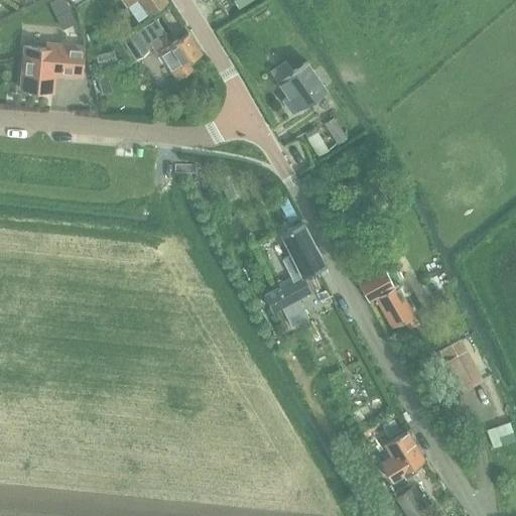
[(122,0),(127,6),(134,0),(138,0),(147,13),(165,0),(122,0)]
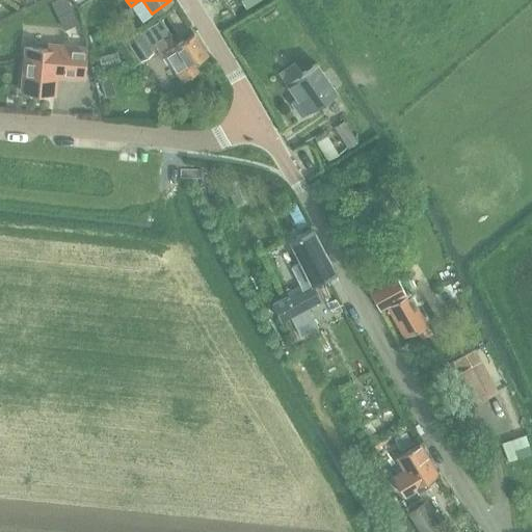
[(162,20),(140,33),(151,50),(157,47),(162,55),(164,54),(183,82),(200,72),(193,63),(208,55),(208,54),(194,33),(177,45),(171,36),(173,36),(162,20)]
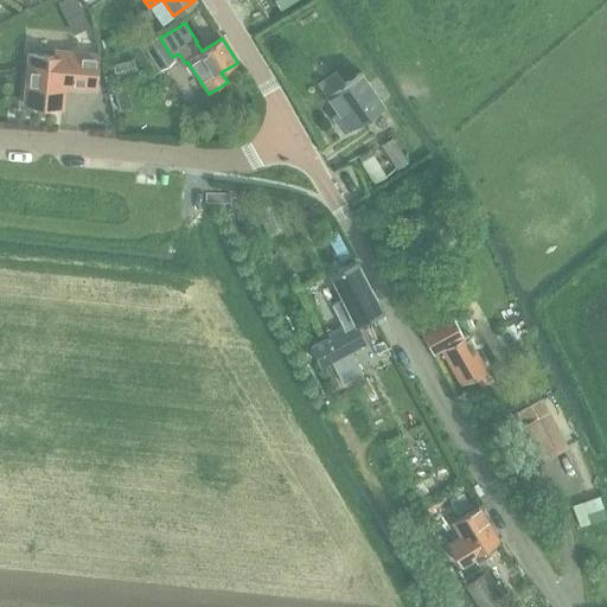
[(161,68),(174,61),(172,57),(160,38),(158,36),(146,44),(161,68)]
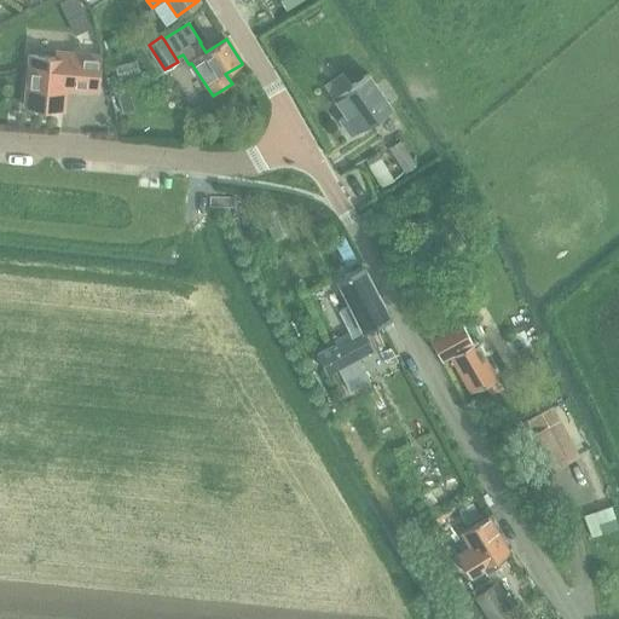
[(67,81),(77,81),(76,88),(97,91),(99,56),(56,51),(55,58),(29,56),(24,106),(63,110),(67,81)]
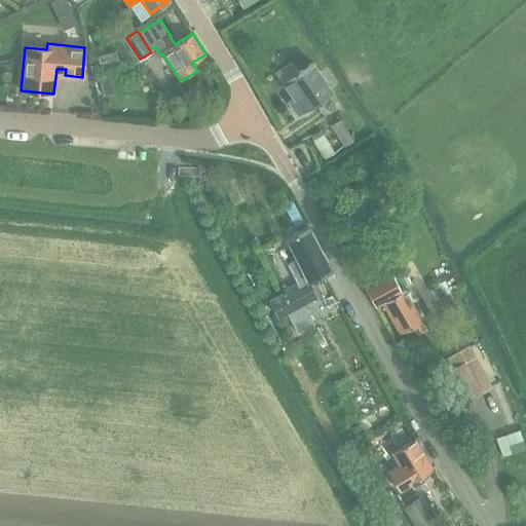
[(297,115),(317,101),(332,90),(312,63),(298,73),(291,63),(276,73),(293,98),(288,102),(297,115)]
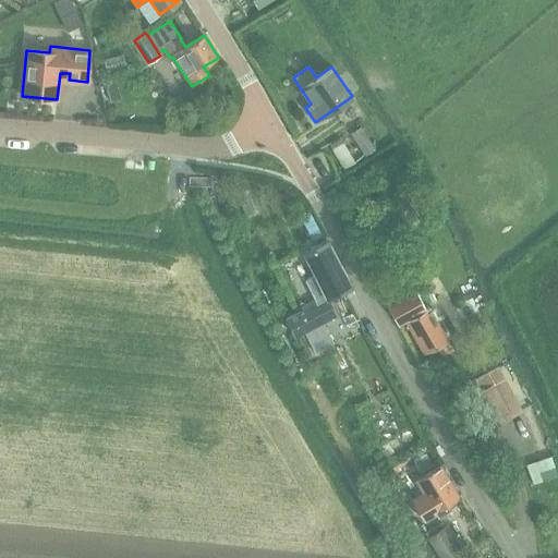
[(116,85),(106,87),(110,102),(120,99),(116,85)]
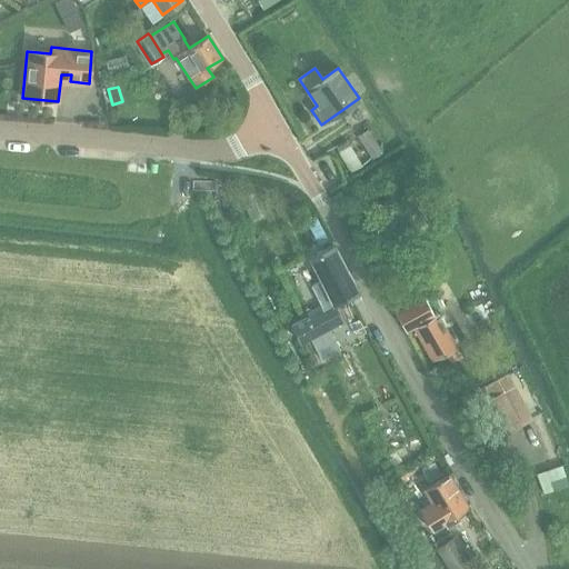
[(372,159),(382,153),(367,130),(357,136),(372,159)]
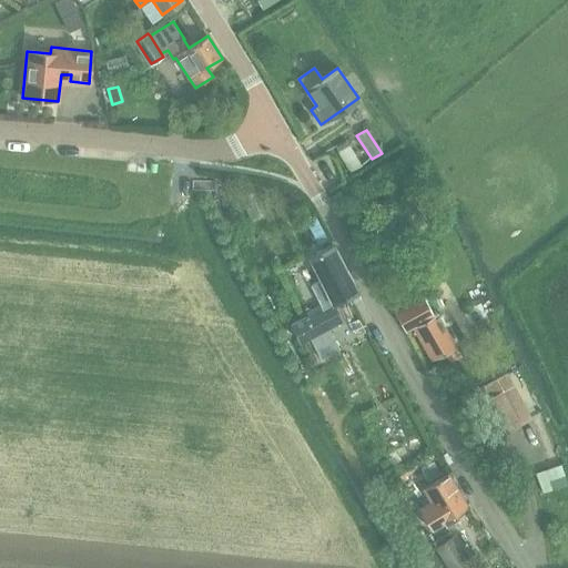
[(361,165),(348,145),(346,141),(336,148),(338,152),(351,171),(361,165)]
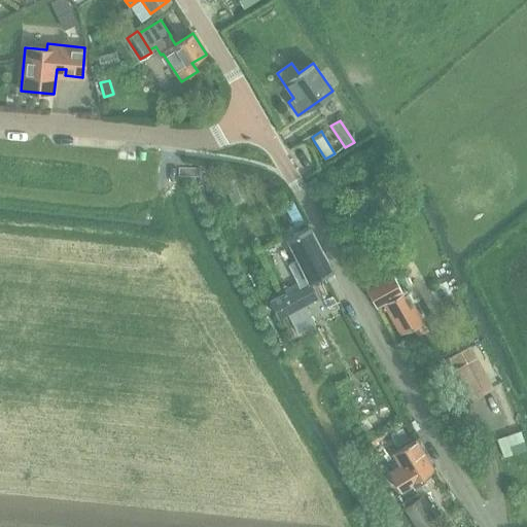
[(240,214),(232,218),(238,227),(245,223),(240,214)]
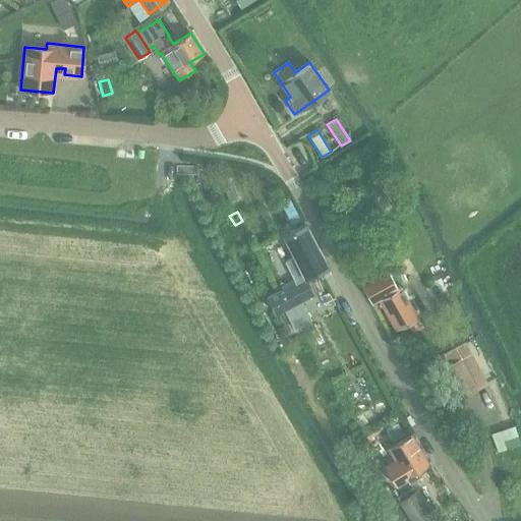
[(296,284),(328,268),(304,225),(285,235),(295,256),(285,262),(296,284)]
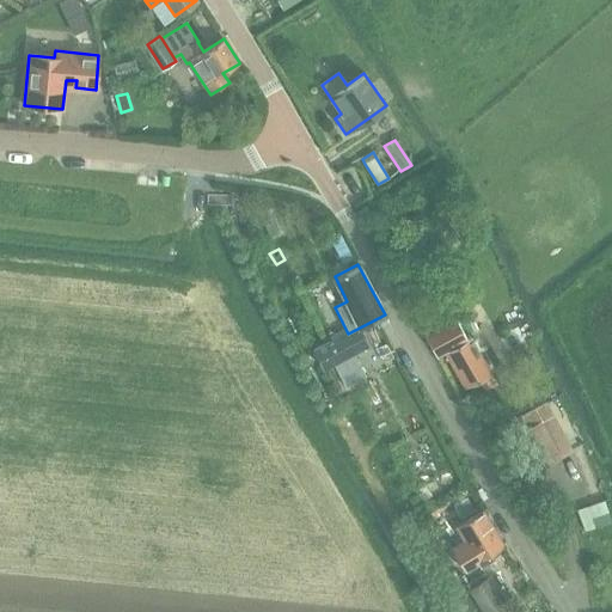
[(424,336),(436,357),(445,354),(464,389),(479,380),(485,390),(496,384),(470,337),(466,340),(454,317),(424,336)]
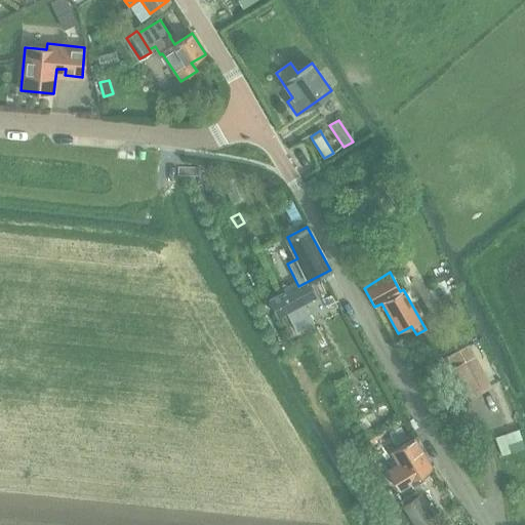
[(279,294),(269,300),(277,317),(283,314),(286,312),(295,330),(313,322),(304,304),(317,296),(309,281),(298,286),(297,285),(294,287),(279,294)]
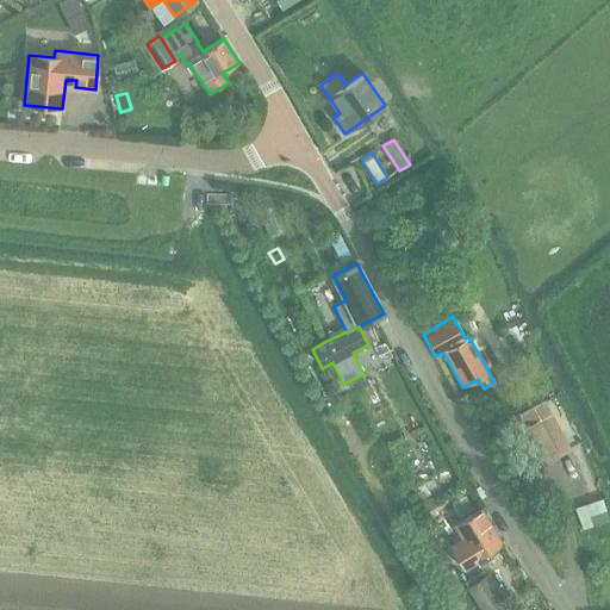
[(533,470),(558,455),(540,421),(514,435),(533,470)]
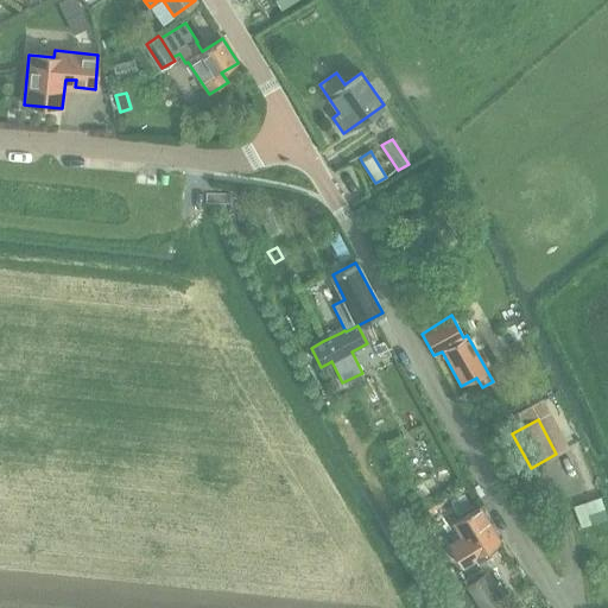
[(422,483),(425,488),(431,499),(448,489),(438,474),(422,483)]
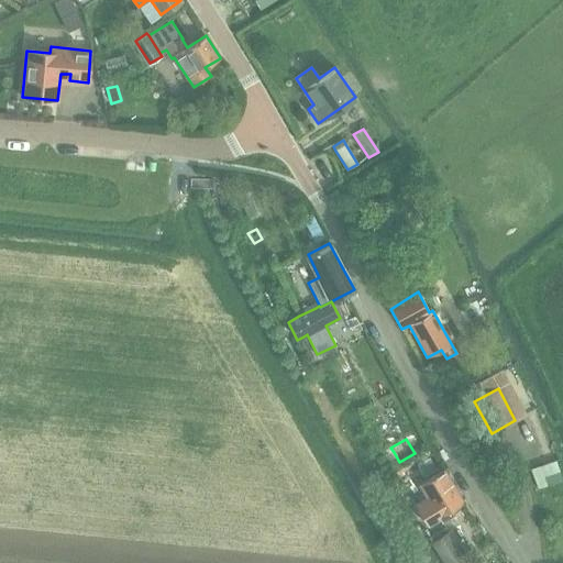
[(415,507),(427,527),(440,519),(441,522),(456,514),(453,509),(464,503),(444,468),(419,484),(429,499),(415,507)]
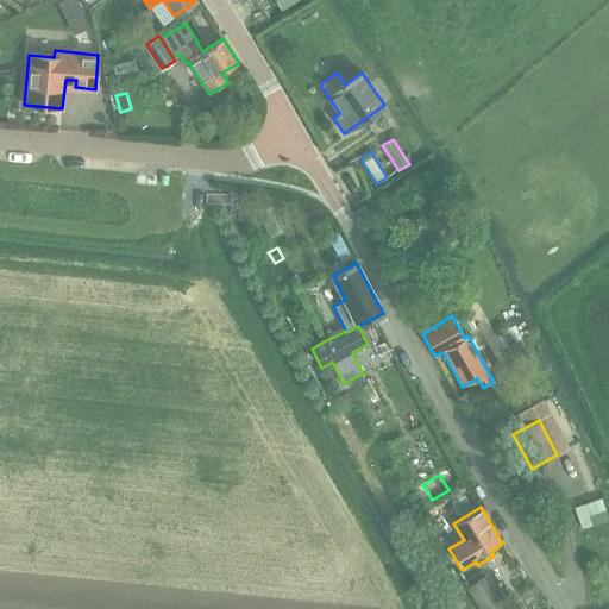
[(478,608),(507,608),(506,606),(488,576),(468,589),(478,608)]
